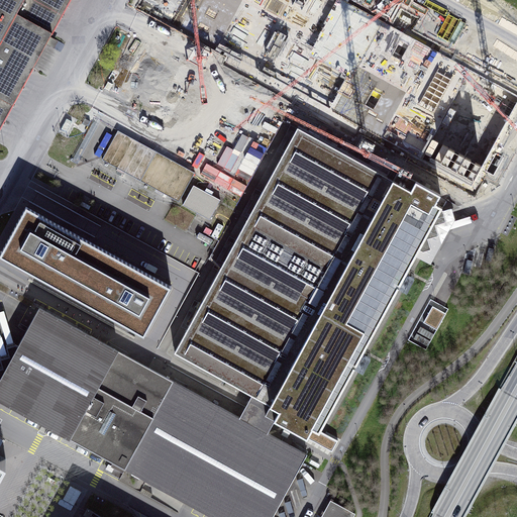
[(0,0),(0,121),(66,0),(0,0)]
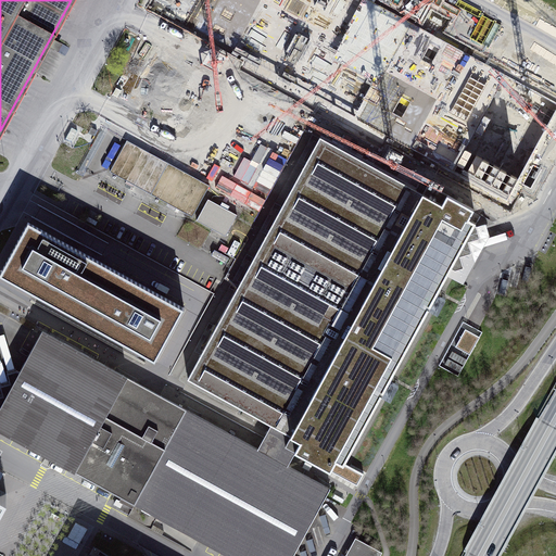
[(319,139),(189,379),(345,464),(474,227),(319,139)]
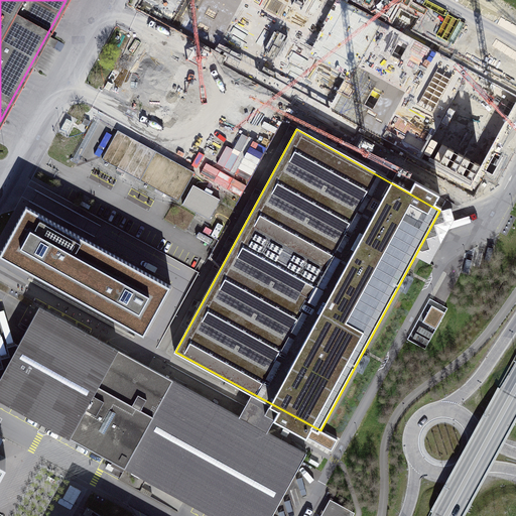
[(466,201),(478,173),(447,160),(435,187),(466,201)]
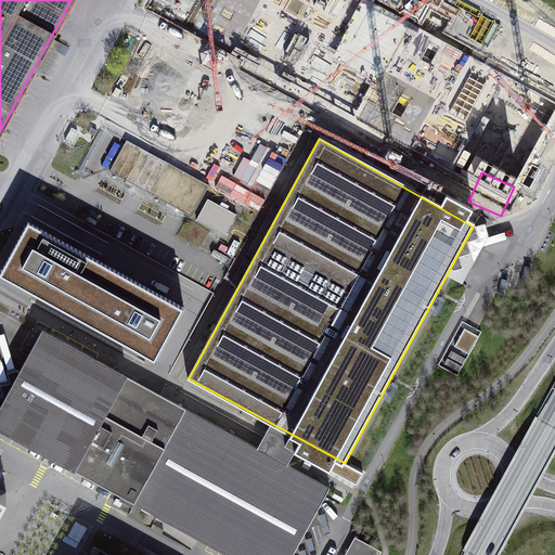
[(153,364),(181,315),(31,231),(3,279),(153,364)]
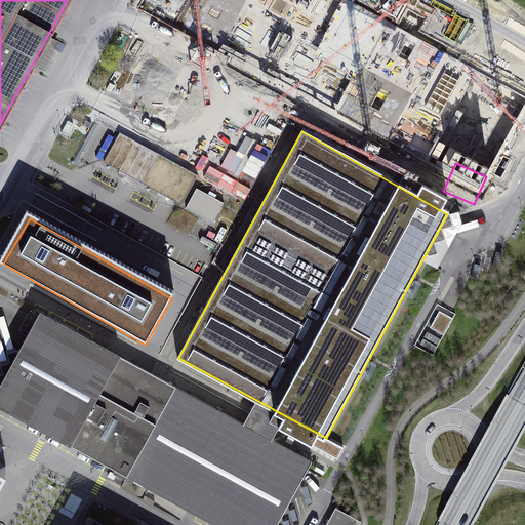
[(278,524),(313,462),(40,314),(0,385),(0,406),(215,524),(278,524)]
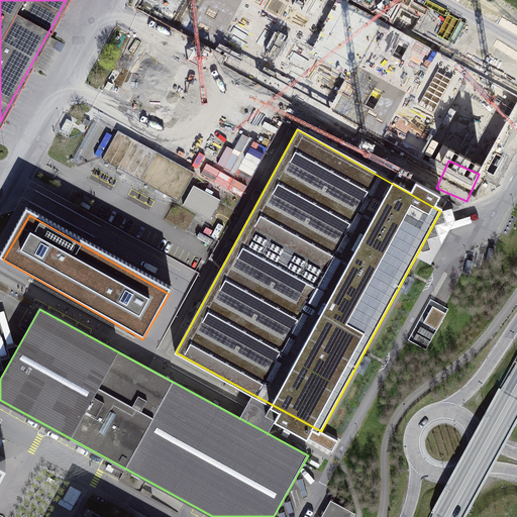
[(0,482),(13,459),(0,451),(0,482)]
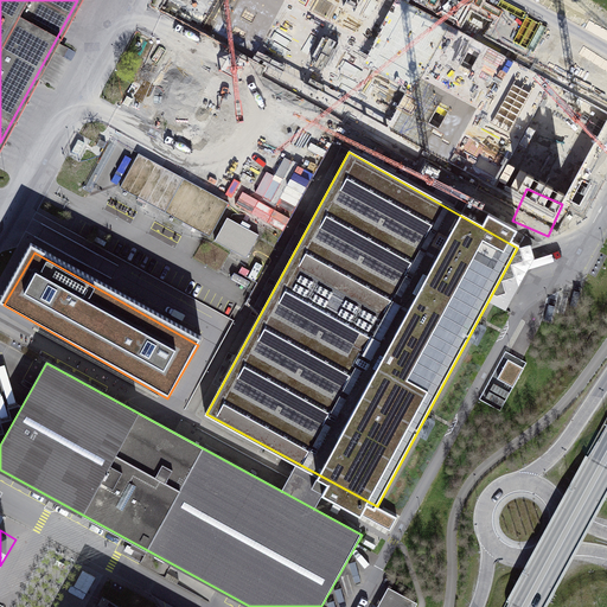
[(420,606),(422,604),(393,588),(382,606),(420,606)]
